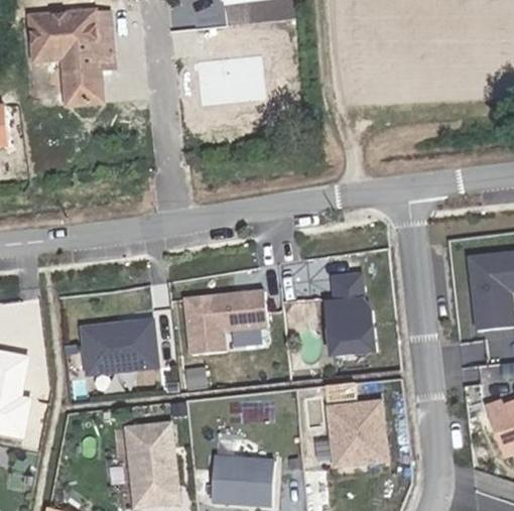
[(97,99),(94,52),(88,7),(23,13),(25,31),(28,56),(56,54),(61,102),(86,100),(97,99)]
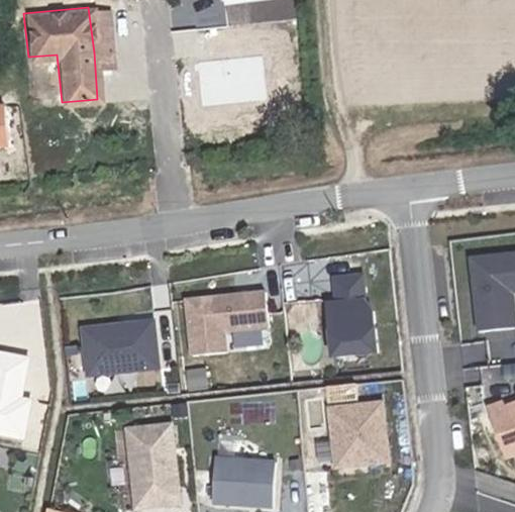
[(101,7),(88,7),(94,53),(105,52),(101,7)]
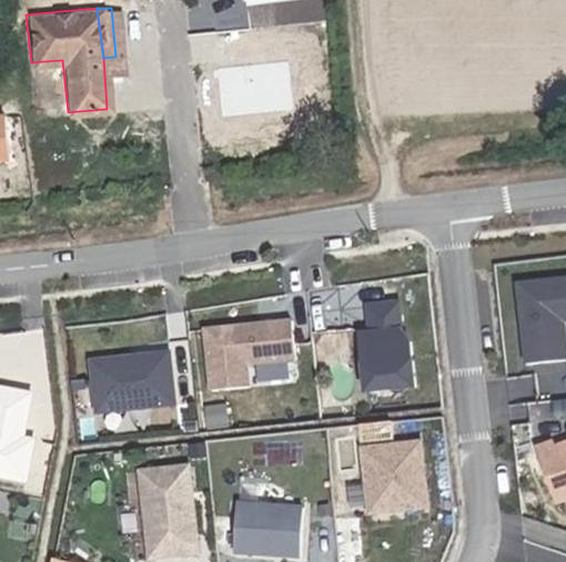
[(565,274),(517,281),(525,361),(565,356),(565,338),(564,318),(565,317),(565,274)]
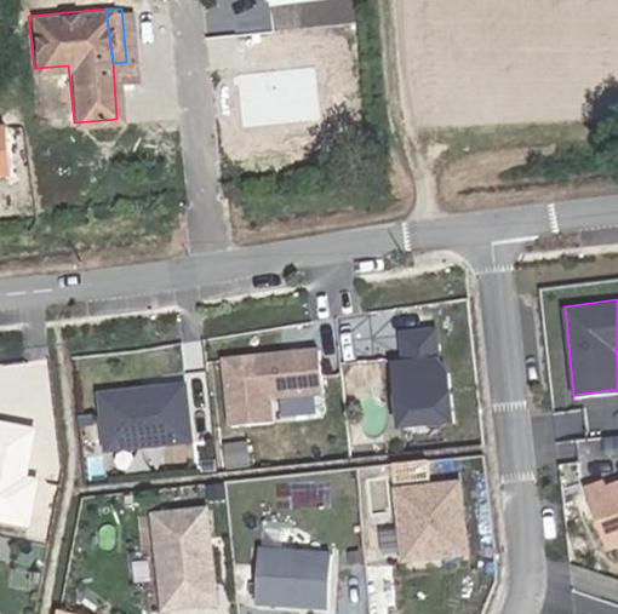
[(431,327),(398,331),(401,361),(390,362),(396,425),(451,420),(445,371),(435,357),(431,327)]
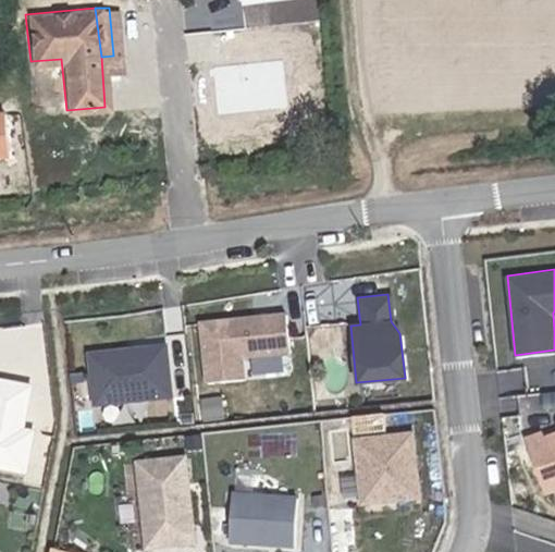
[(284,313),(198,321),(205,381),(242,377),(239,355),(288,350),(284,313)]
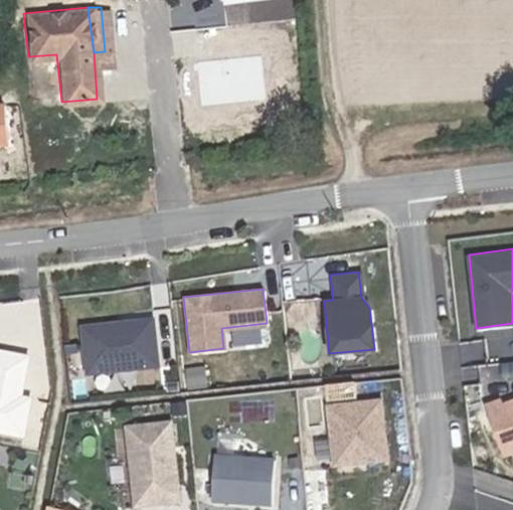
[(79,324),(86,371),(157,363),(151,316),(79,324)]
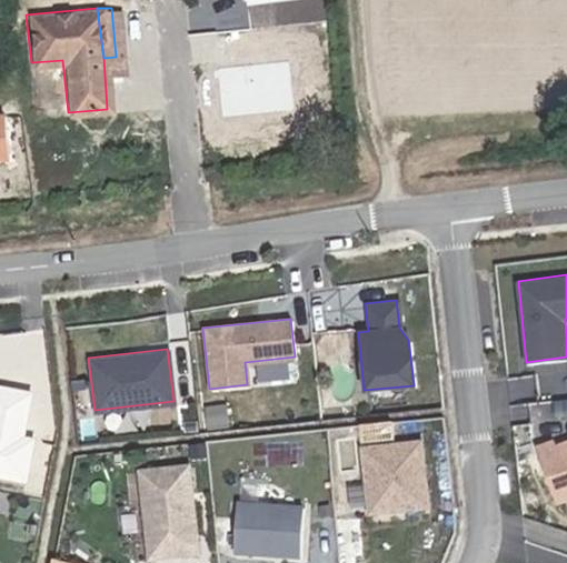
[(0,471),(22,476),(29,441),(19,439),(27,396),(0,390),(0,471)]
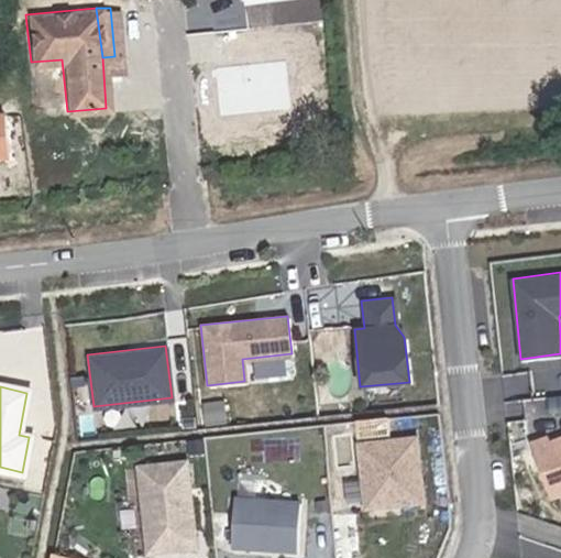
[(424,501),(417,436),(359,442),(365,506),(424,501)]
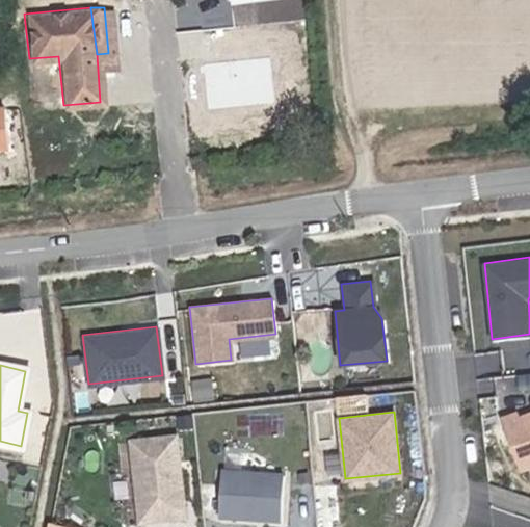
[(190,429),(188,414),(174,415),(175,430),(190,429)]
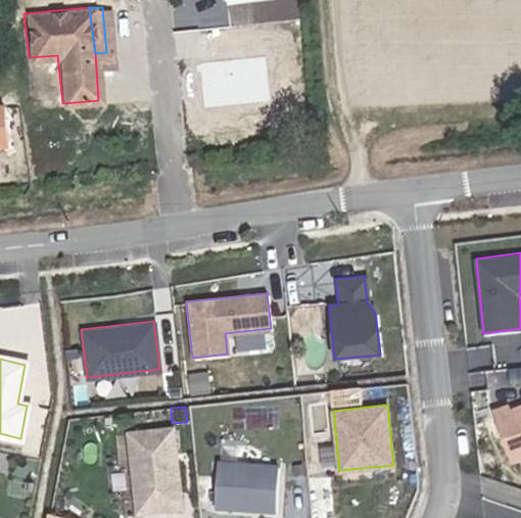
[(493,419),(511,470),(520,466),(520,421),(514,424),(512,418),(510,413),(493,419)]
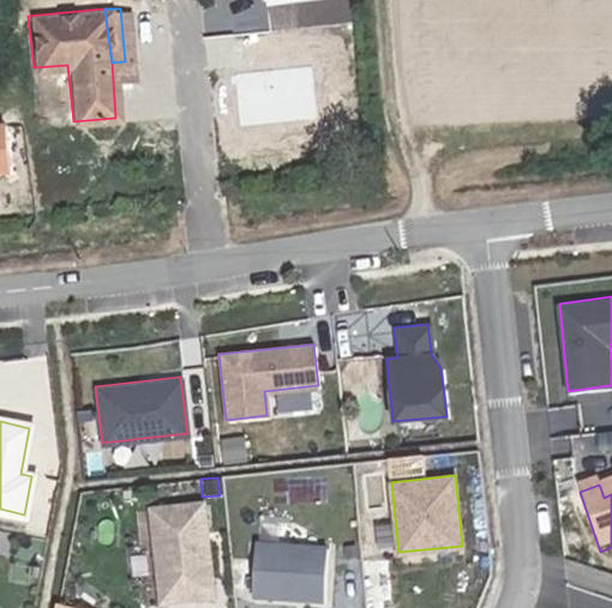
[(604,498),(611,494),(611,487),(601,491),(604,498)]
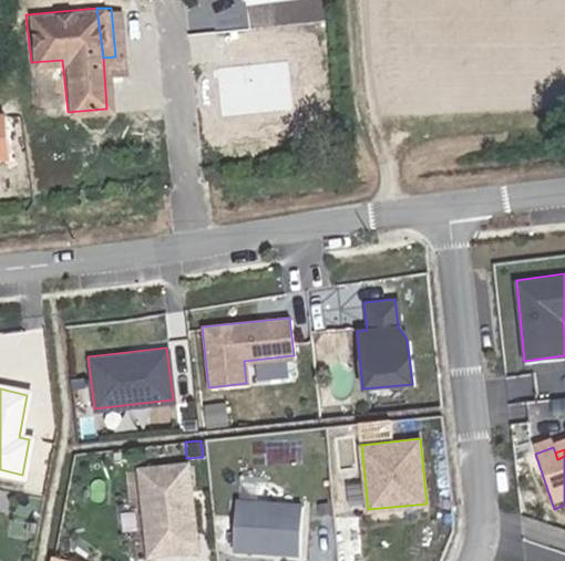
[(194,529),(187,463),(139,468),(147,554),(180,551),(178,531),(194,529)]
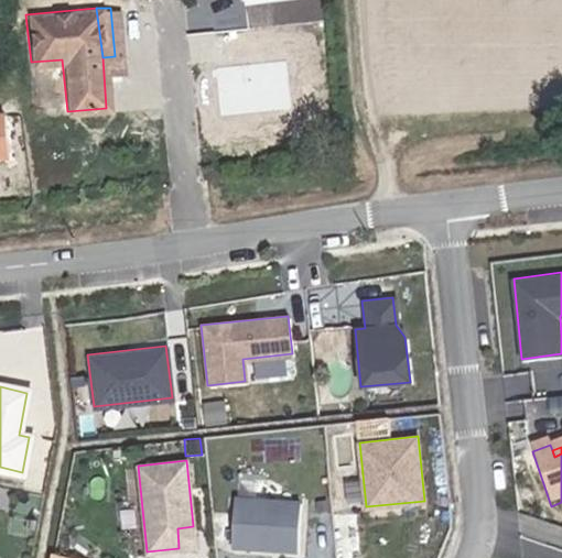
[(296,550),(299,502),(233,498),(230,546),(296,550)]
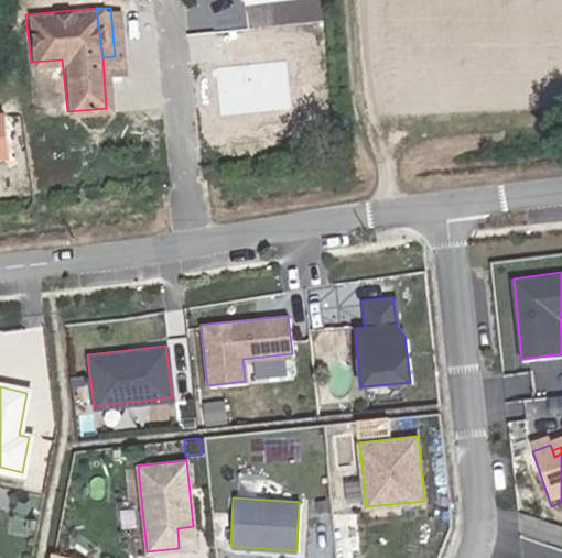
[(194,547),(193,526),(177,528),(179,548),(194,547)]
